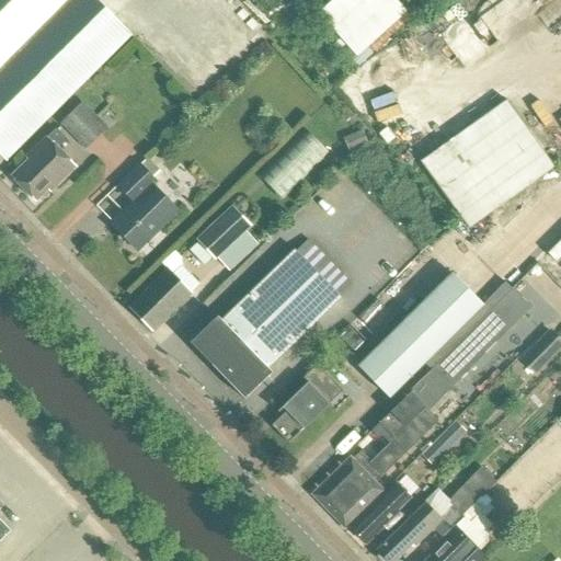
[(129,36),(93,0),(0,0),(0,152),(7,159),(129,36)]
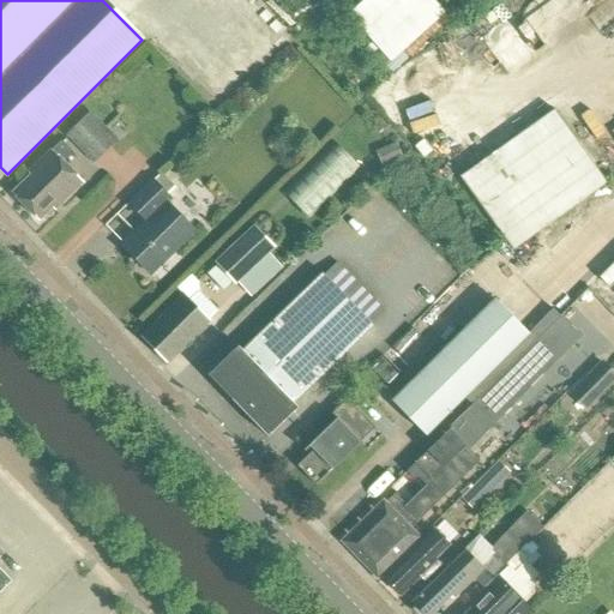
[(369,0),(349,18),(373,44),(363,53),(385,77),(447,20),(443,16),(444,16),(428,0),(369,0)]
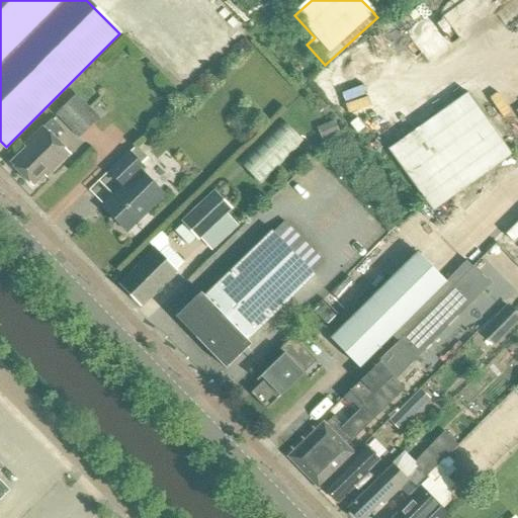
[(183,87),(190,80),(156,45),(149,52),(183,87)]
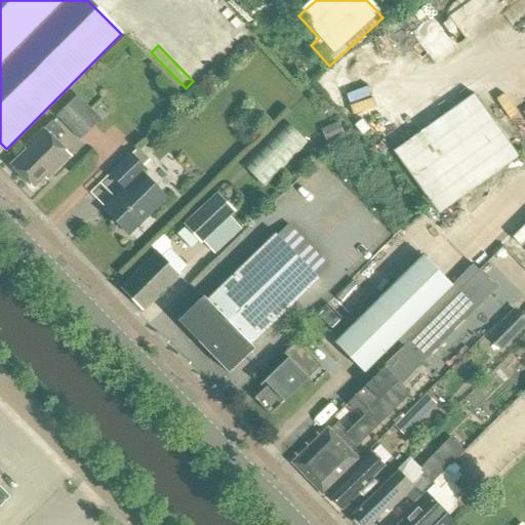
[(519,157),(474,94),(394,152),(439,215),(519,157)]
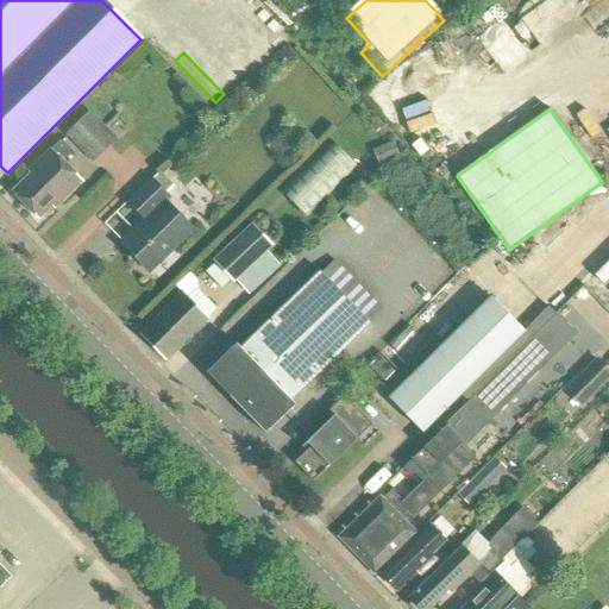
[(117,139),(89,111),(64,135),(93,163),(117,139)]
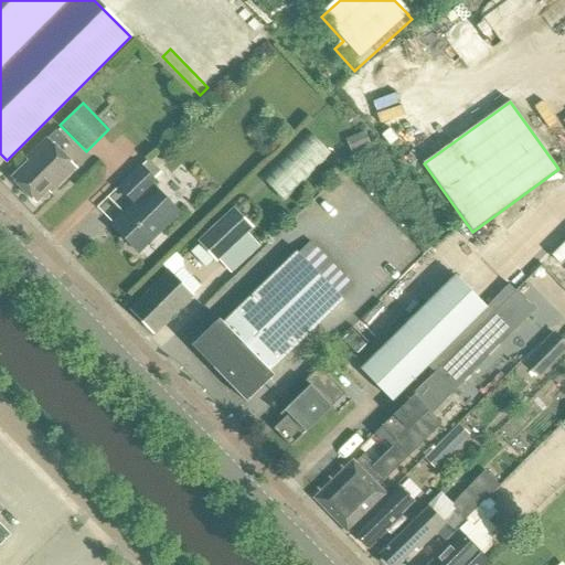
[(53,185),(55,188),(75,168),(59,150),(67,141),(56,129),(27,158),(29,160),(11,178),(35,203),(53,185)]
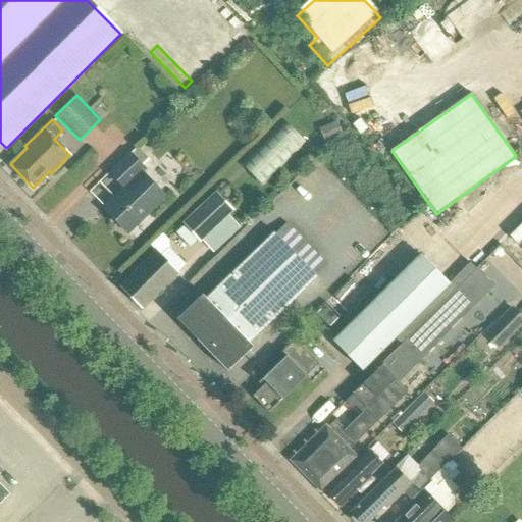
[(263,187),(307,143),(284,121),(242,164),(263,187)]
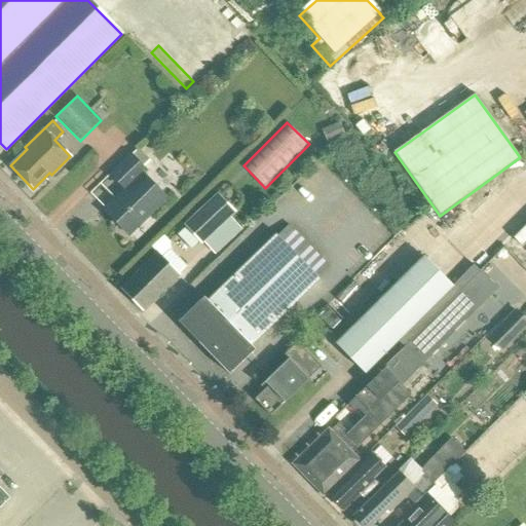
[(340,122),(328,126),(333,140),(345,135),(340,122)]
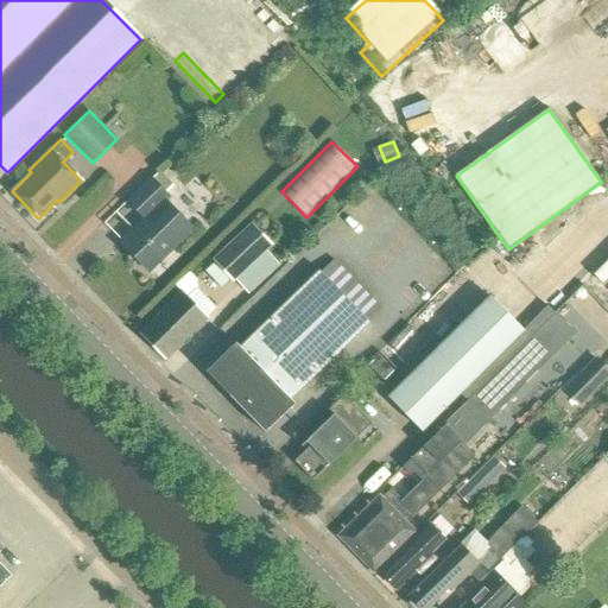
[(130,201),(147,220),(124,244),(150,272),(192,230),(166,203),(171,198),(166,194),(173,187),(160,172),(130,201)]
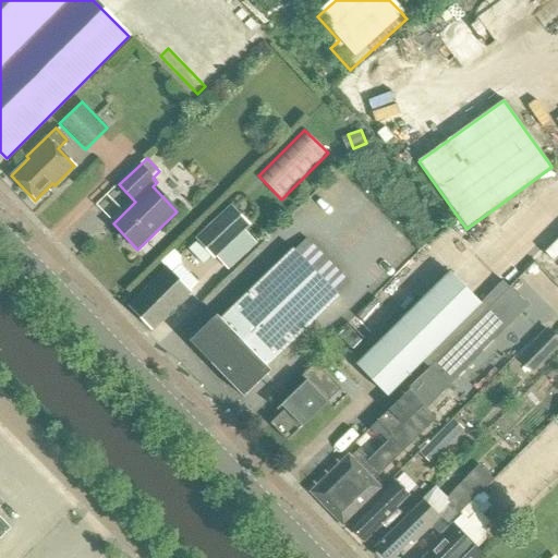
[(251,227),(231,205),(195,238),(215,259),(251,227)]
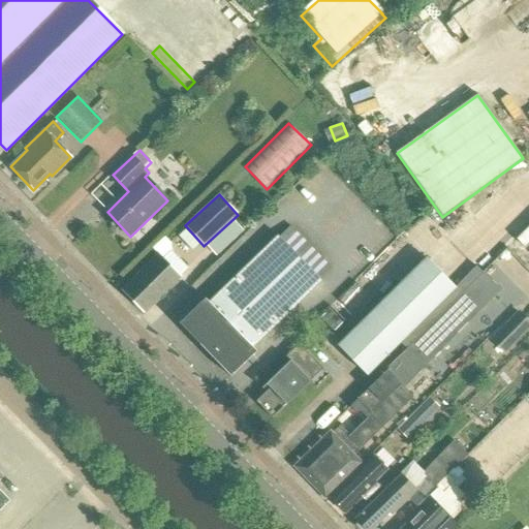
[(209,302),(205,298),(179,323),(230,377),(256,351),(253,347),(322,280),(320,279),(332,268),(290,226),(279,237),(278,235),(209,302)]
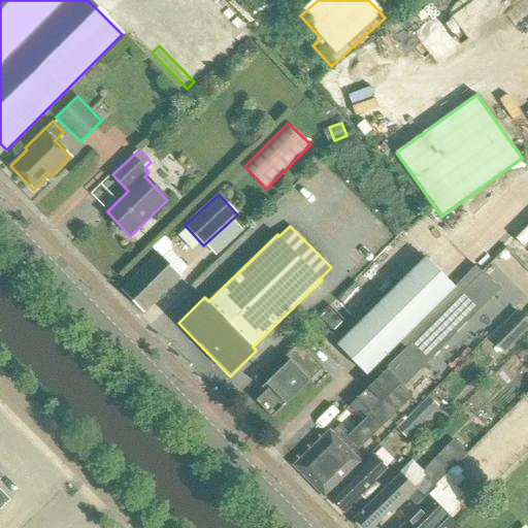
[(163,259),(158,254),(157,255),(138,272),(138,273),(123,289),(144,311),(180,276),(179,276),(188,268),(170,252),(163,259)]
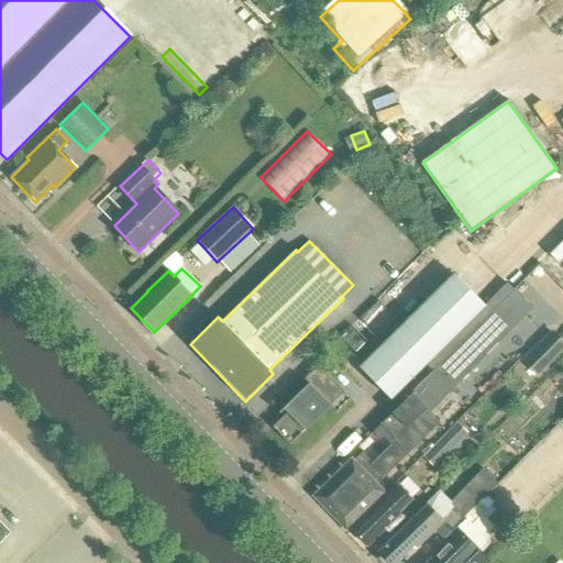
[(390,400),(485,307),(453,275),(359,367),(390,400)]
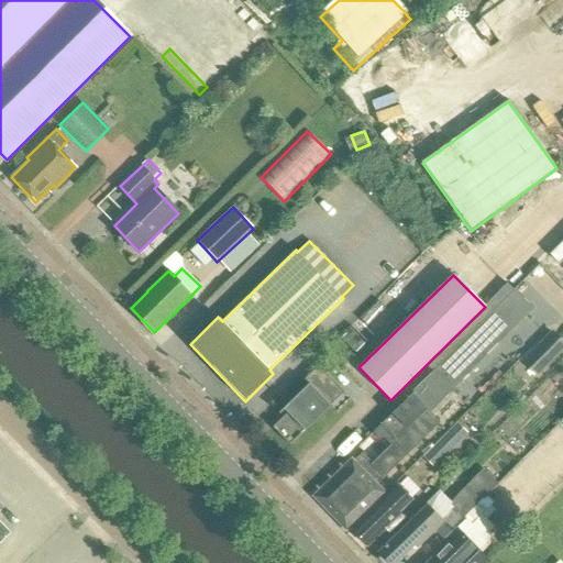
[(514,289),(432,372),(452,392),(533,309),(514,289)]
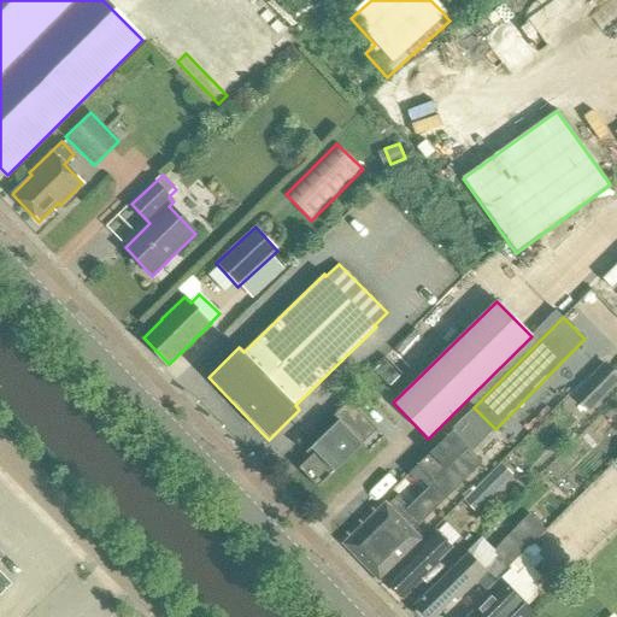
[(587,413),(616,382),(616,375),(606,364),(571,398),(587,413)]
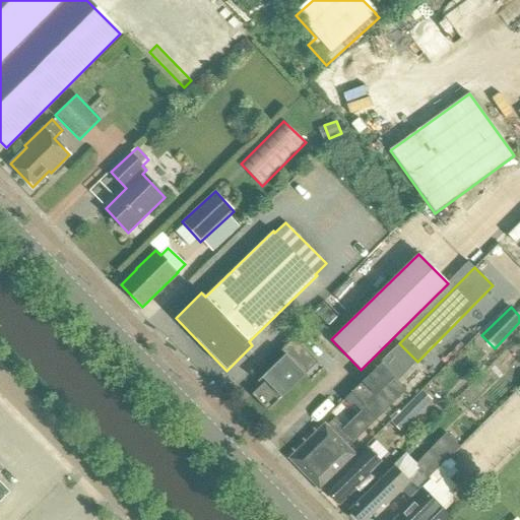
[(268,410),(305,374),(285,354),(261,378),(265,382),(252,394),(268,410)]
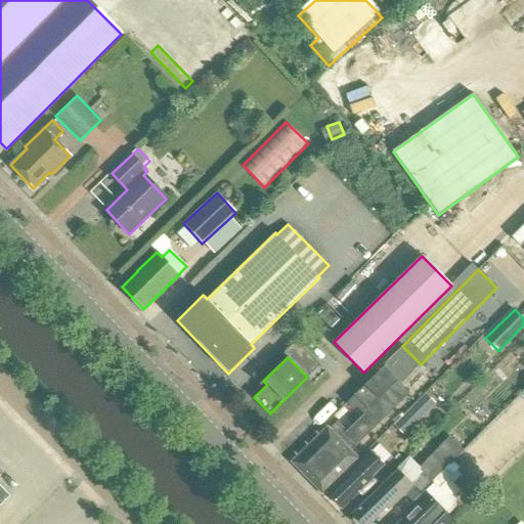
[(357,445),(410,394),(384,367),(331,419),(336,424),(357,445)]
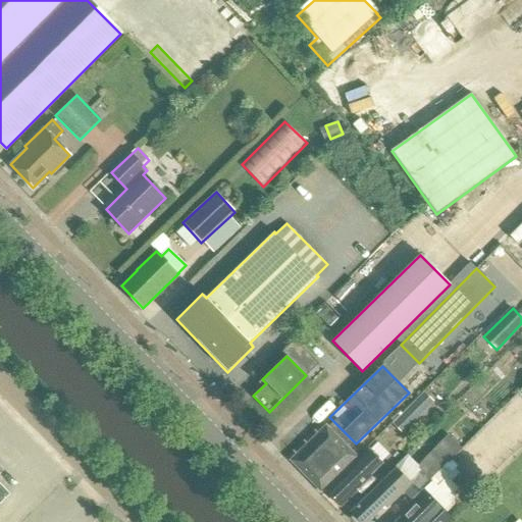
[(401,417),(411,426),(432,404),(423,394),(401,417)]
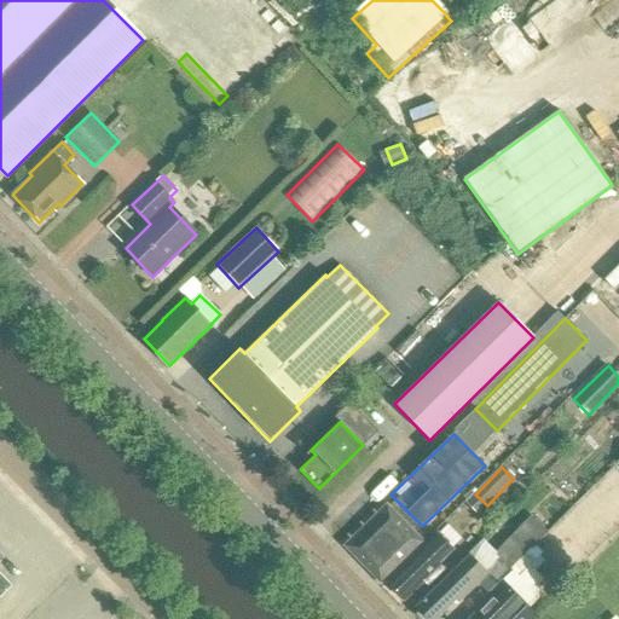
[(388,508),(386,507),(346,547),(345,547),(364,566),(365,565),(382,582),(422,543),(414,534),(422,526),(397,501),(388,508)]
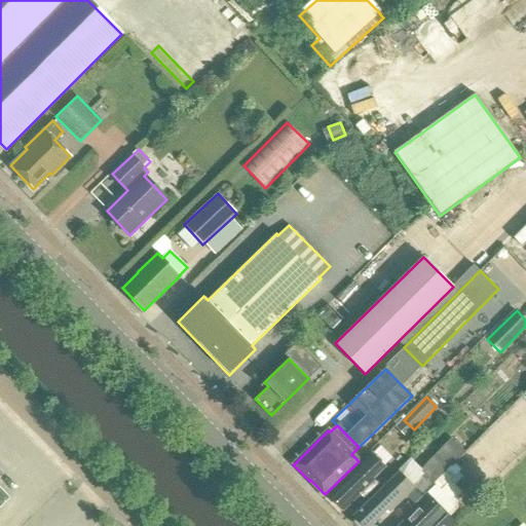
[(455,464),(466,453),(452,439),(418,474),(429,485),(433,483),(450,465),(452,467),(455,464)]
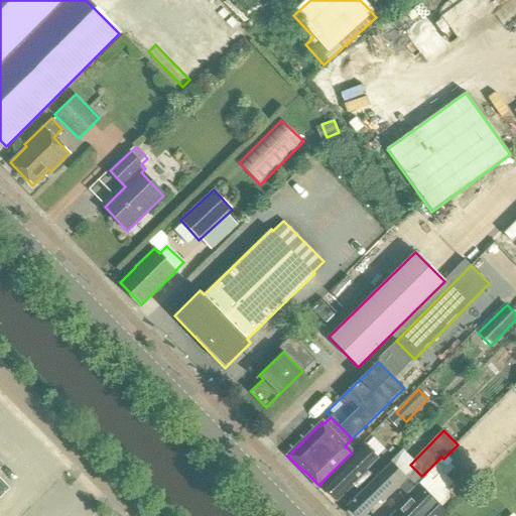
[(465,439),(448,457),(448,458),(461,469),(478,452),(465,439)]
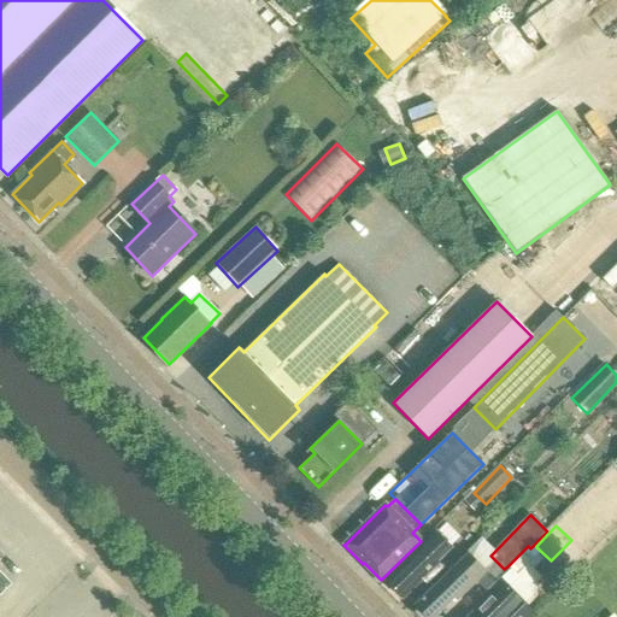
[(398,593),(403,598),(422,579),(425,582),(441,566),(436,562),(450,548),(435,533),(386,581),(391,585),(391,587),(395,593),(398,593)]
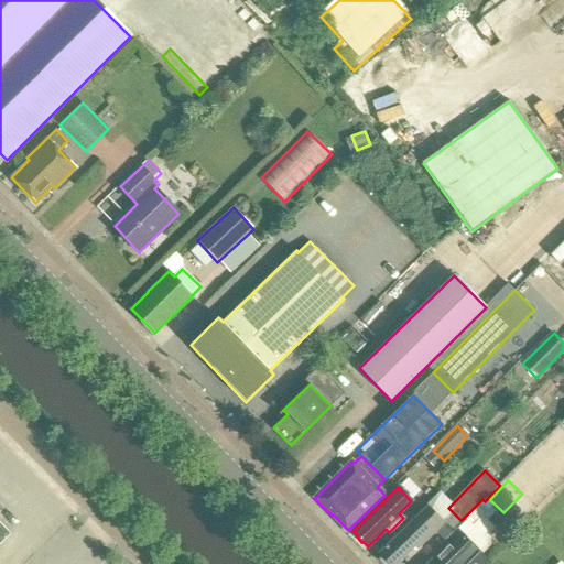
[(467,521),(457,531),(446,542),(445,541),(432,555),(434,559),(429,563),(474,563),(483,556),(481,555),(490,546),(490,533),(495,529),(483,517),(488,510),(485,506),(490,500),(490,499),(488,498),(485,501),(483,499),(464,518),(467,521)]
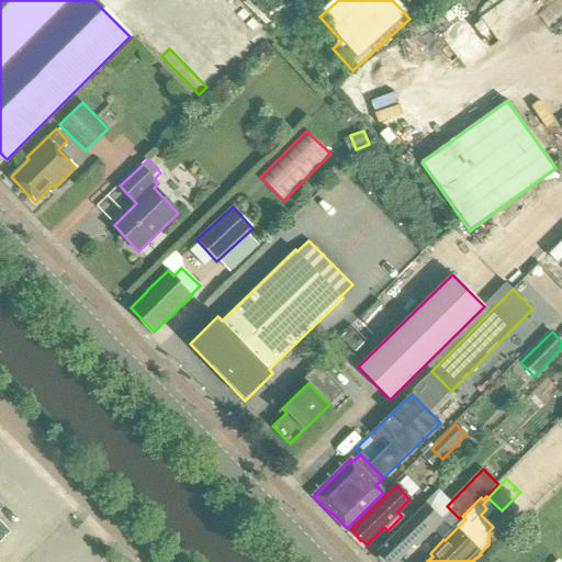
[(0,541),(11,531),(0,519),(0,509),(4,506),(0,501),(0,541)]
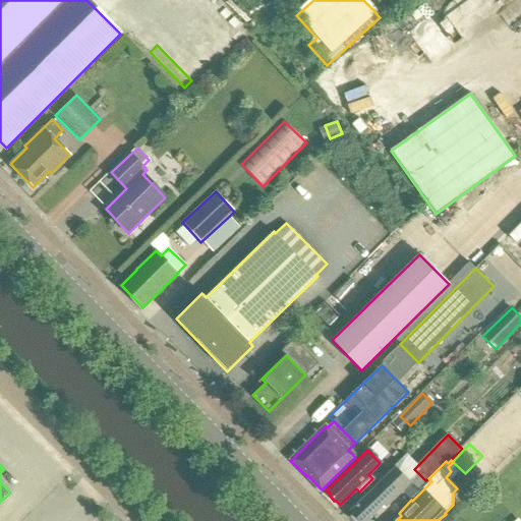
[(384,508),(410,482),(395,467),(350,511),(351,513),(350,519),(352,520),(365,520),(382,506),(384,508)]
